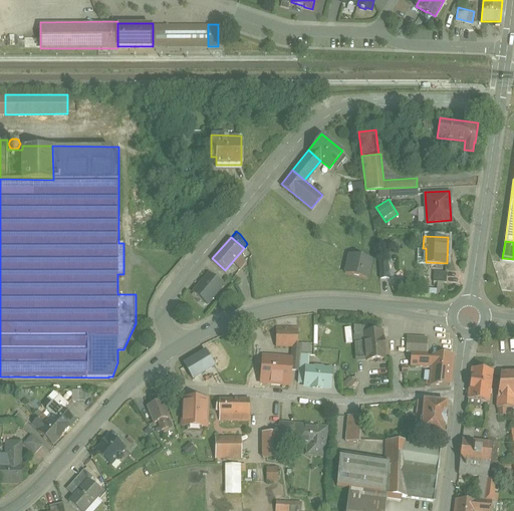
[(370,258),(348,253),(344,271),(366,276),(370,258)]
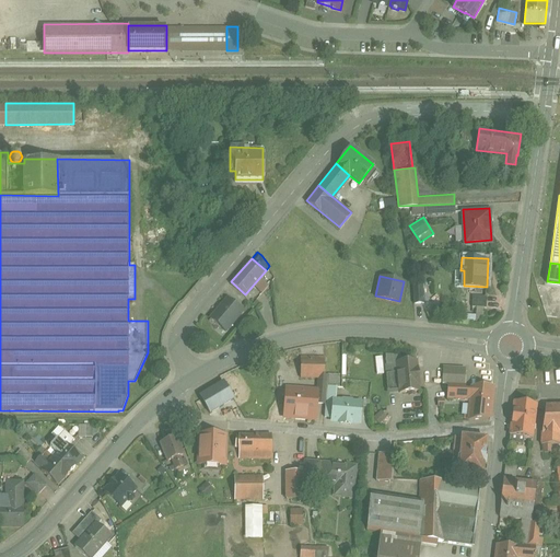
[(421,281),(412,282),(413,302),(422,301),(421,281)]
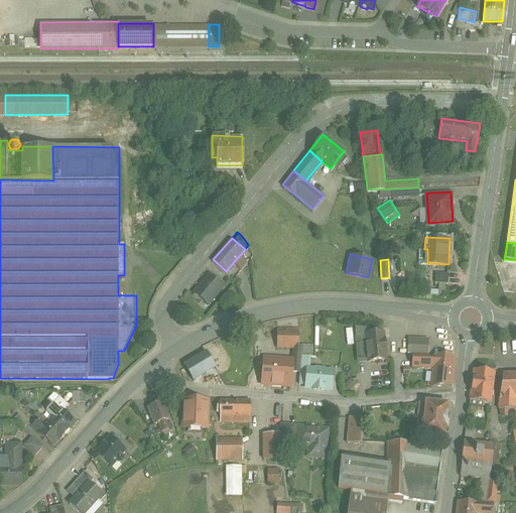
[(448,271),(435,271),(435,281),(447,282),(448,271)]
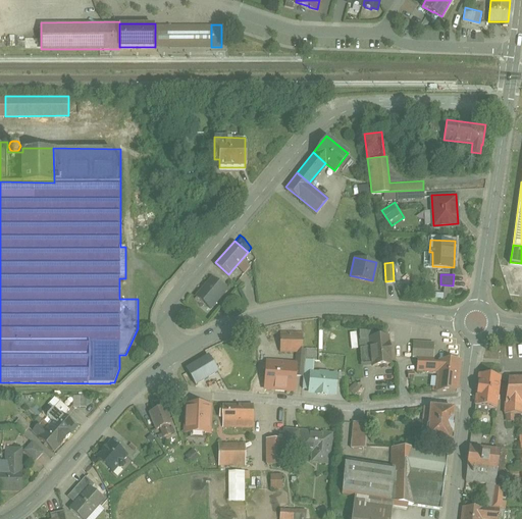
[(212,276),(196,295),(210,307),(226,289),(212,276)]
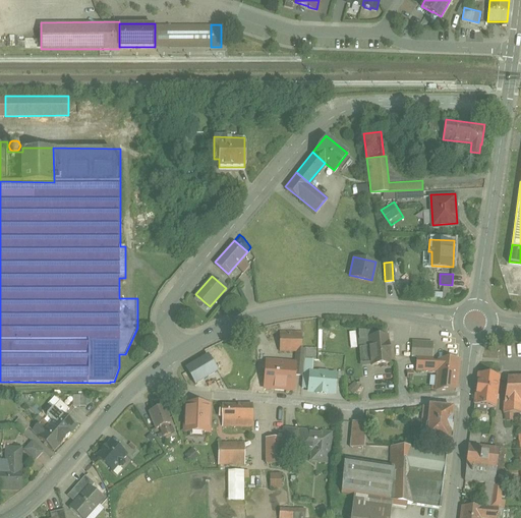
[(386,328),(359,328),(359,337),(369,336),(388,334),(387,328),(386,328)]
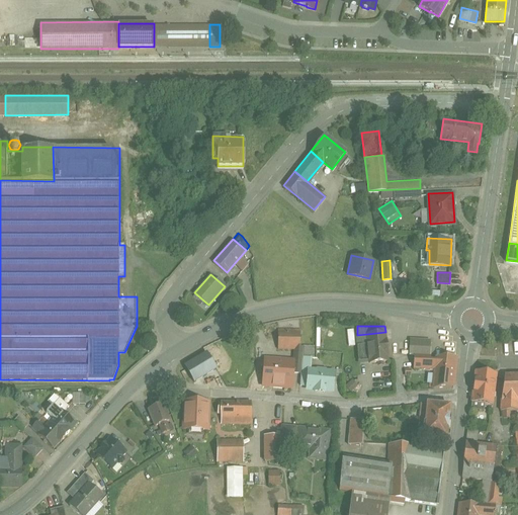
[(300,331),(278,331),(278,347),(295,347),(299,347),(300,345),(300,331)]
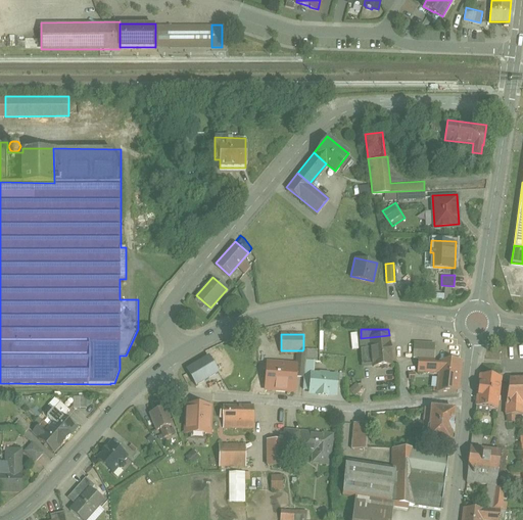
[(389,335),(371,337),(373,365),(391,363),(389,335)]
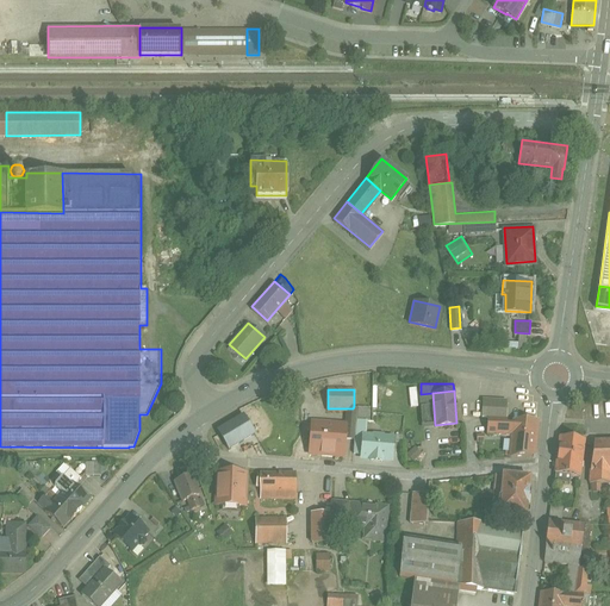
[(506,399),(484,398),(483,413),(505,414),(506,399)]
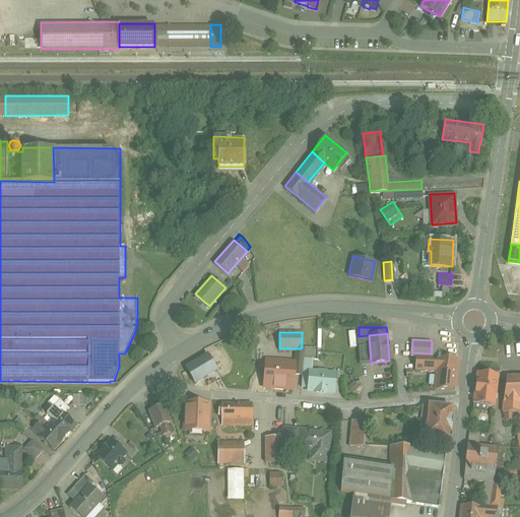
[(301,348),(297,348),(296,361),(295,373),(302,373),(303,367),(304,357),(304,347),(302,346),(301,348)]
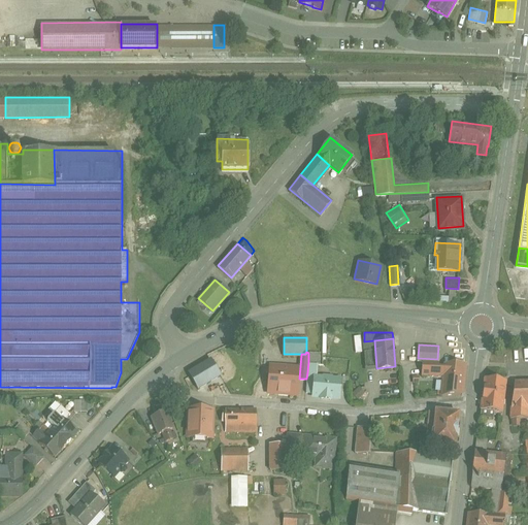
[(211,358),(189,371),(198,388),(221,374),(211,358)]
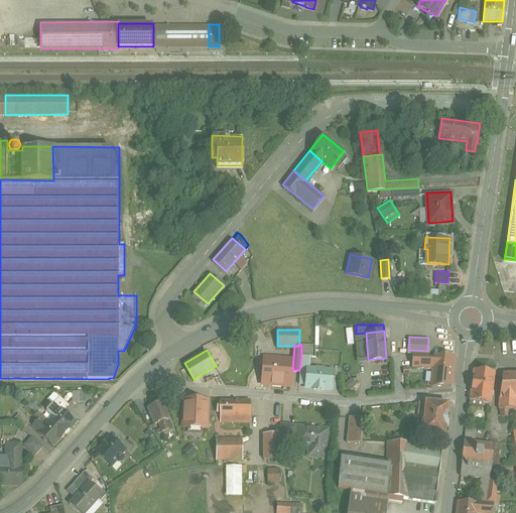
[(429,353),(412,352),(412,366),(433,366),(434,358),(428,357),(429,353)]
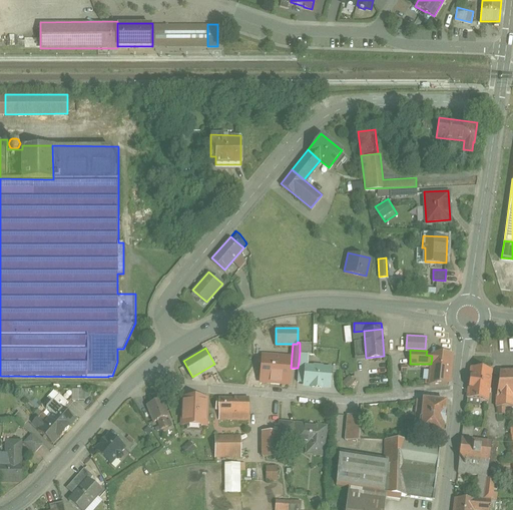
[(308,353),(300,352),(299,362),(308,362),(308,353)]
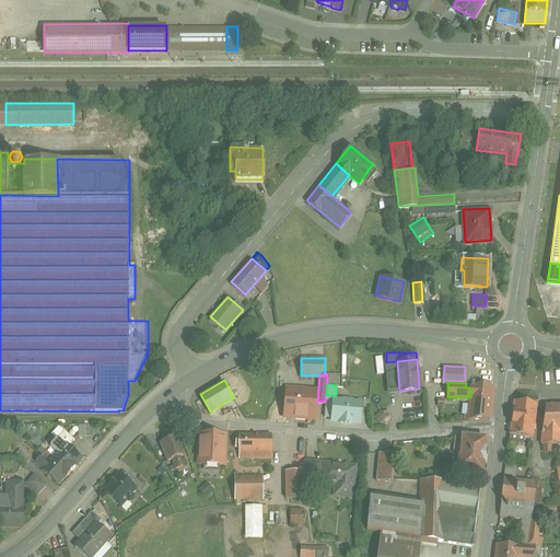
[(493,384),(471,384),(471,389),(470,397),(468,418),(490,417),(493,384)]
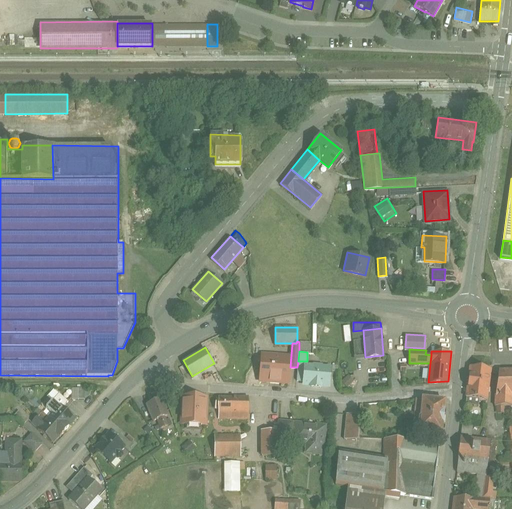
[(277,357),(261,355),(259,379),(289,382),(290,367),(291,355),(277,354),(277,357)]
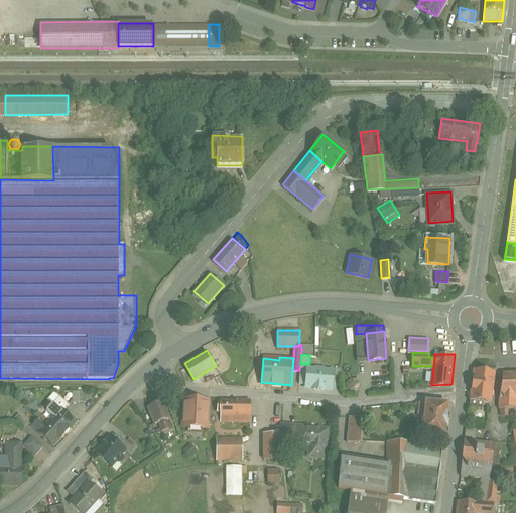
[(309,364),(300,364),(299,370),(298,382),(306,382),(307,368),(308,368),(309,364)]
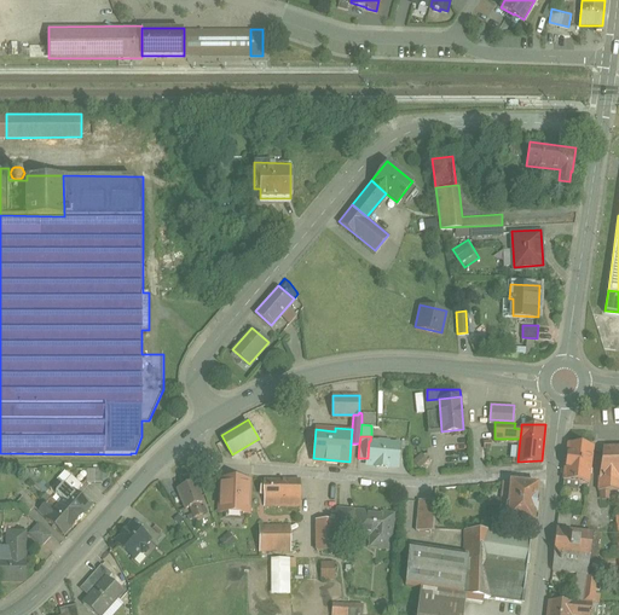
[(388,440),(381,440),(377,441),(370,441),(369,441),(368,458),(368,463),(376,463),(376,465),(388,466),(388,464),(397,465),(398,444),(389,442),(388,440)]
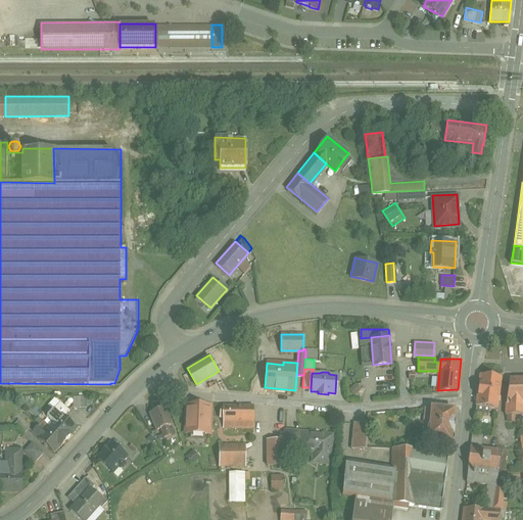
[(502,375),(480,372),(476,405),(497,407),(502,375)]
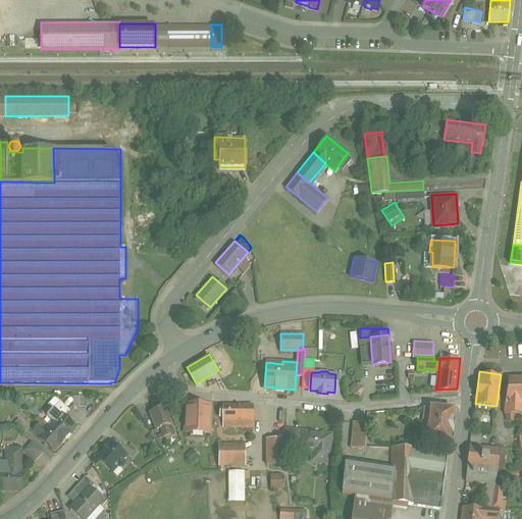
[(521,375),(508,376),(505,401),(505,411),(521,411),(521,375)]
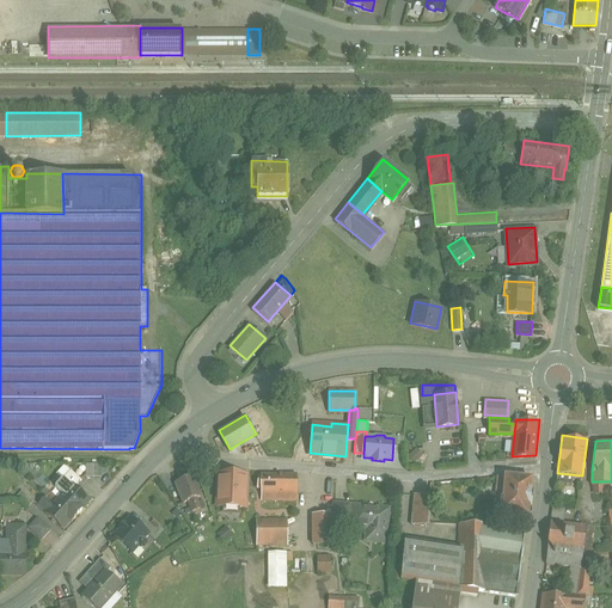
[(417,446),(409,454),(415,461),(423,453),(417,446)]
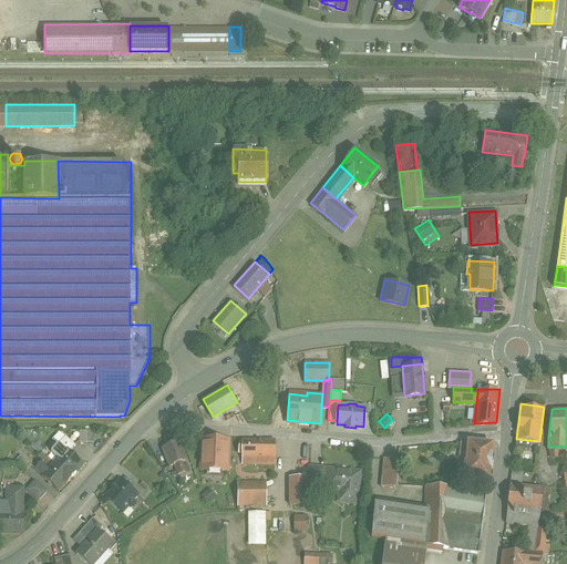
[(80,428),(81,440),(95,439),(95,427),(80,428)]
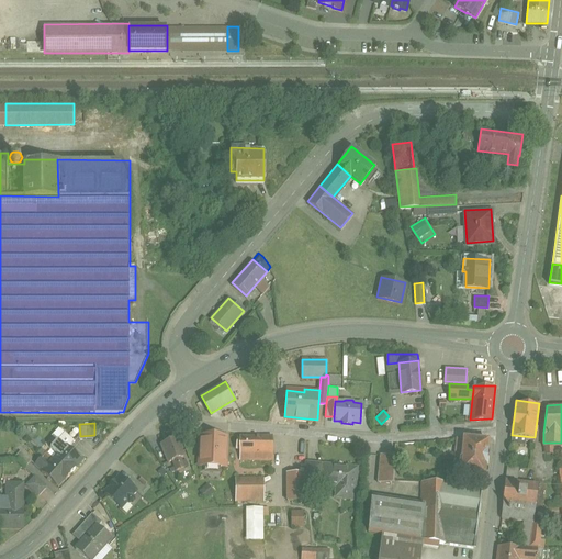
[(65,431),(59,437),(68,445),(74,439),(65,431)]
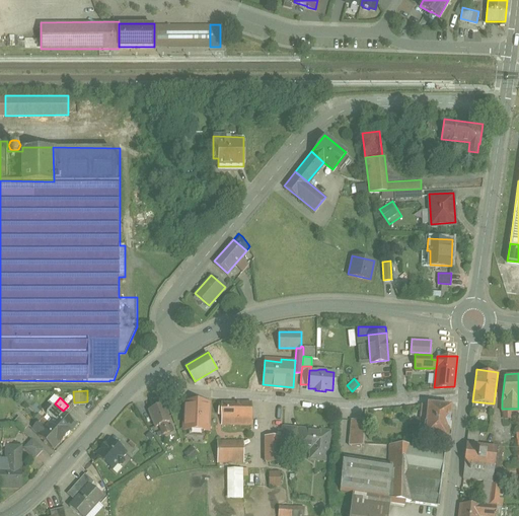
[(210,401),(186,400),(184,428),(209,429),(210,401)]
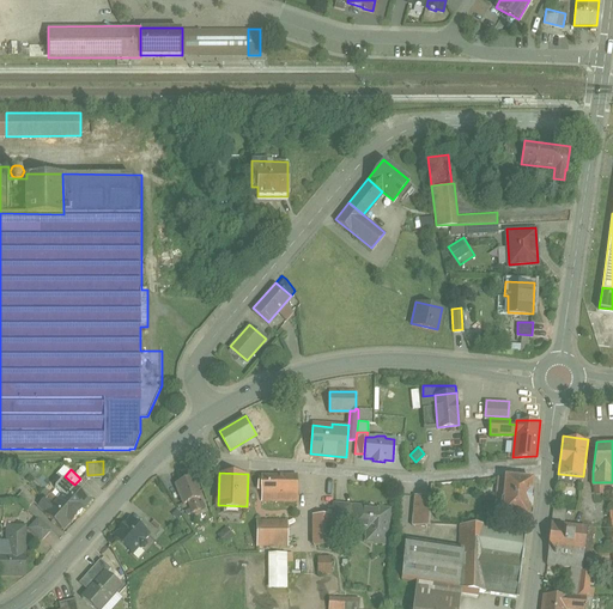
[(297,474),(262,474),(262,476),(259,475),(258,487),(262,487),(261,499),(283,499),(298,499),(298,493),(297,493),(297,474)]
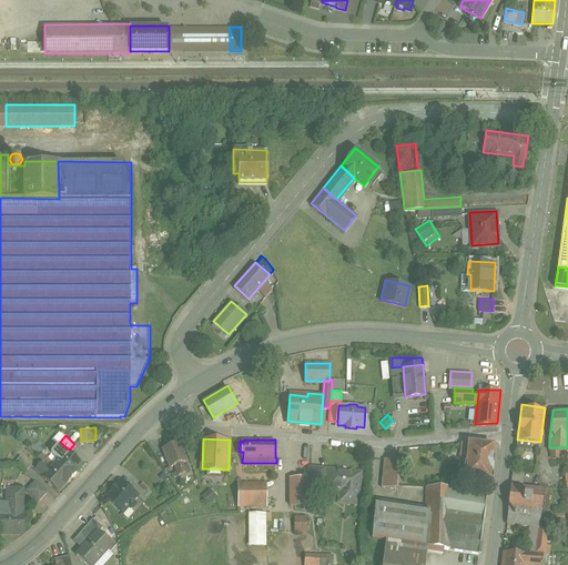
[(179,441),(163,447),(170,465),(174,464),(179,473),(186,471),(183,461),(186,458),(179,441)]
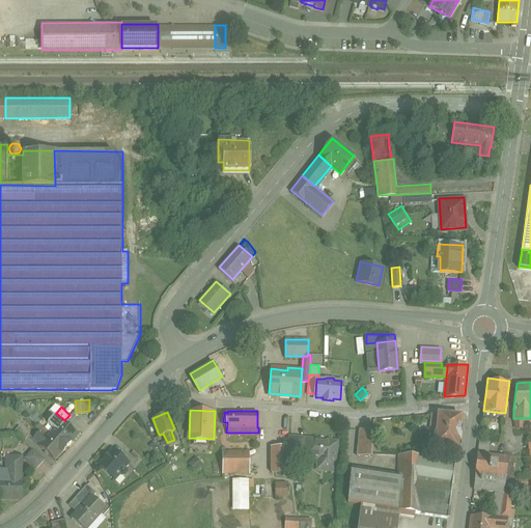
[(462,414),(438,412),(436,428),(432,428),(431,440),(435,441),(435,445),(457,448),(462,414)]
